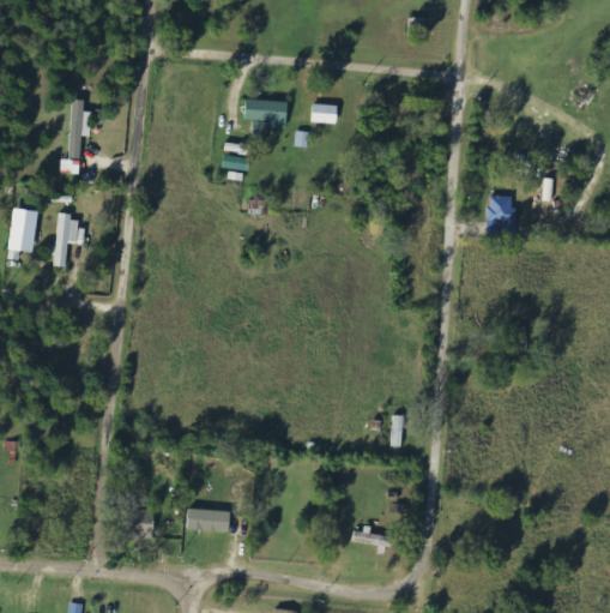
[(68,160),(60,158),(59,173),(79,174),(82,136),(90,137),(91,113),(83,113),(84,100),(71,100),(68,160)]
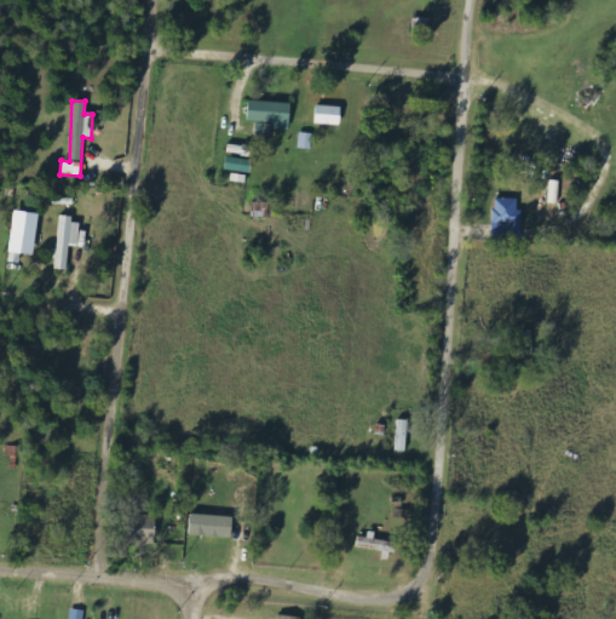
[(271,129),(288,130),(289,102),(247,101),(246,121),(271,122),(271,129)]
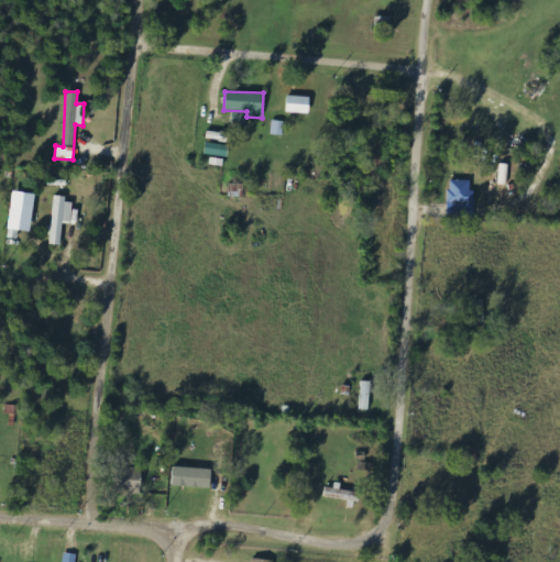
[(309,96),(285,96),(285,112),(308,113),(309,96)]
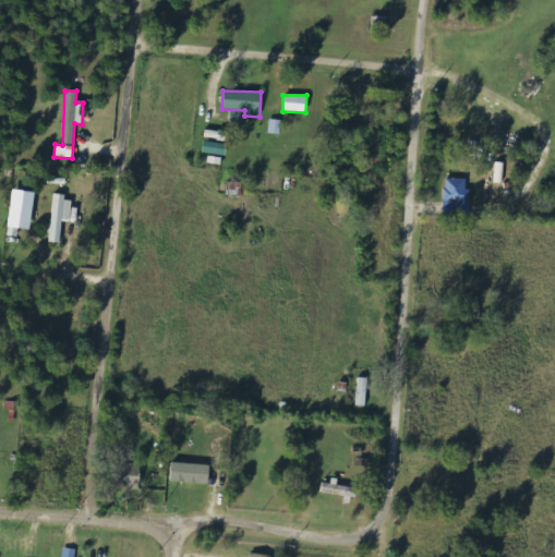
[(61,221),(70,221),(71,196),(51,195),(49,242),(60,242),(61,221)]
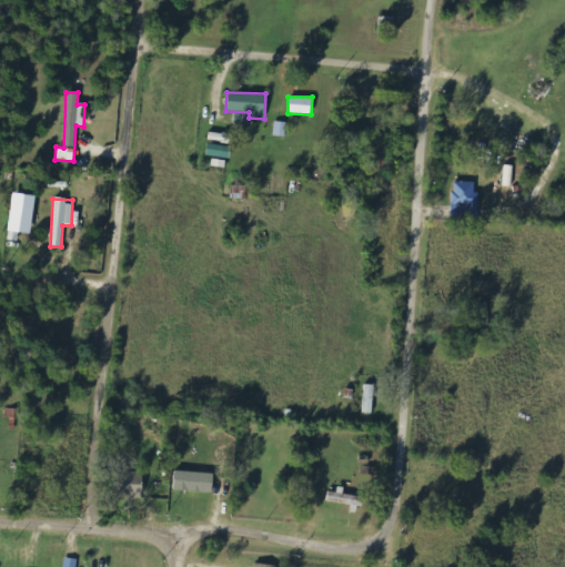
[(372,384),(362,384),(362,413),(371,414),(372,384)]
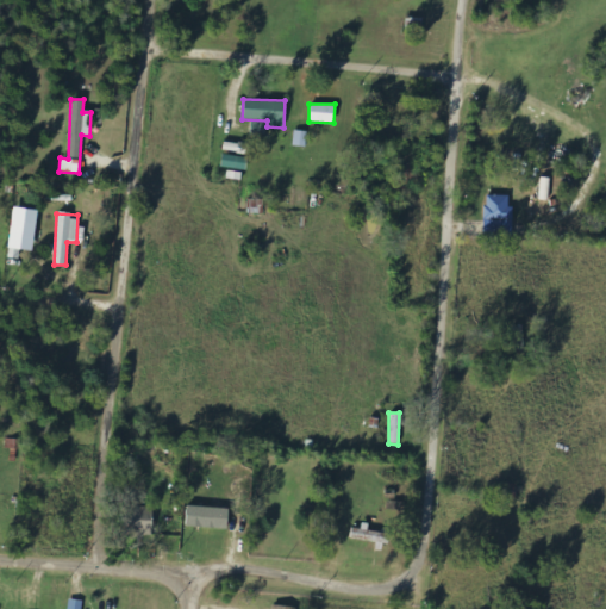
[(125,528),(132,528),(132,536),(152,535),(151,505),(137,507),(137,504),(124,504),(125,528)]
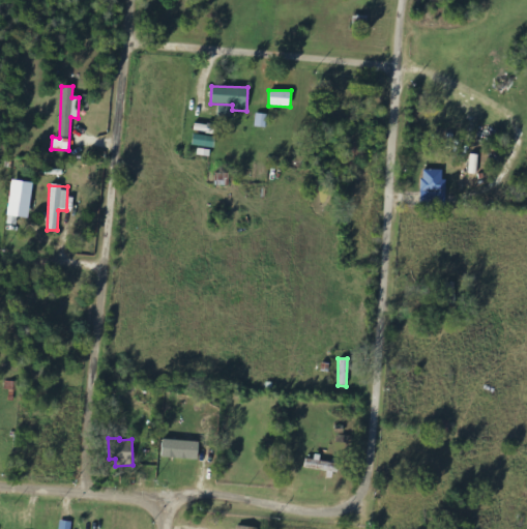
[(198,440),(163,439),(162,457),(198,458),(198,440)]
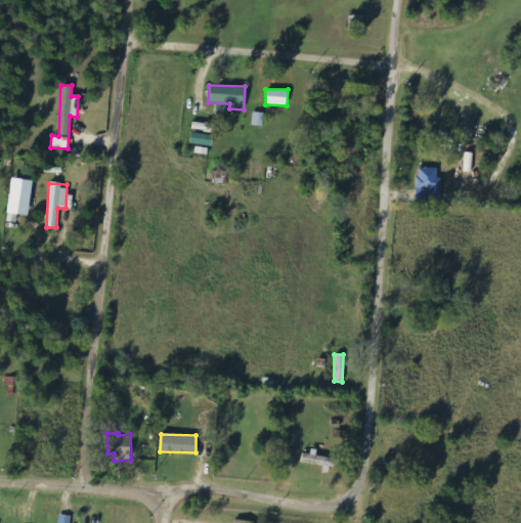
[(321,465),(321,472),(331,472),(332,454),(309,452),(309,453),(301,452),(300,463),(321,465)]
